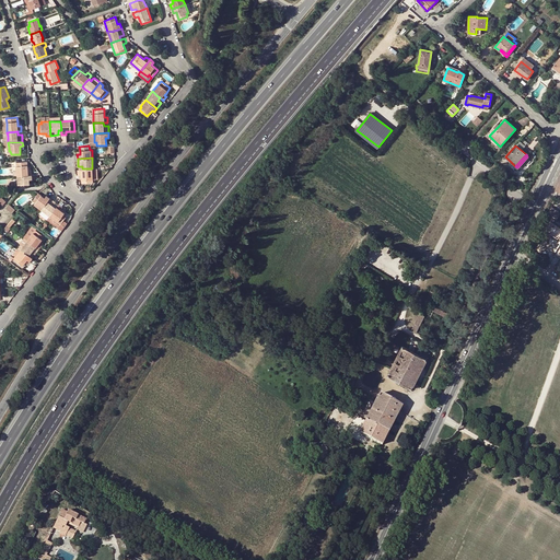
[(28,175),(32,175),(32,170),(31,170),(28,170),(27,167),(27,162),(16,163),(16,166),(18,176),(28,175)]
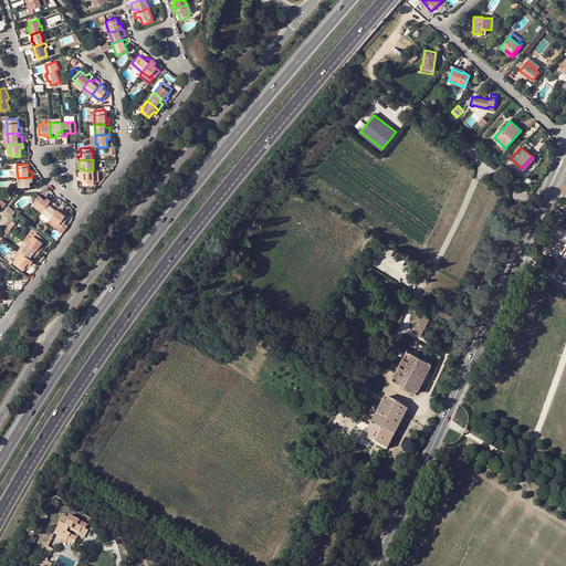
[(94,180),(93,170),(83,170),(79,171),(79,176),(82,177),(83,180),(83,185),(94,185),(94,180)]
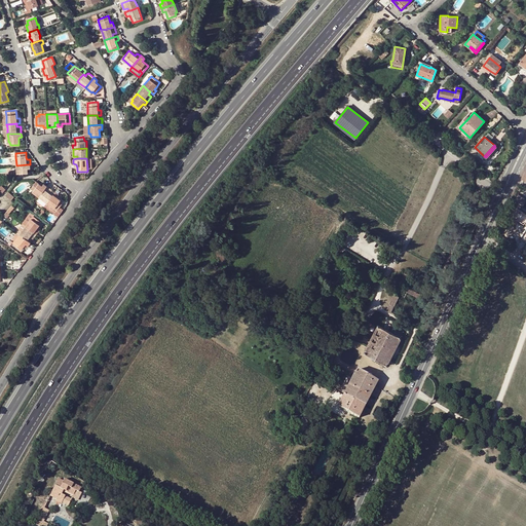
[(30,168),(30,164),(27,164),(16,165),(17,174),(19,174),(19,177),(28,176),(28,168),(30,168)]
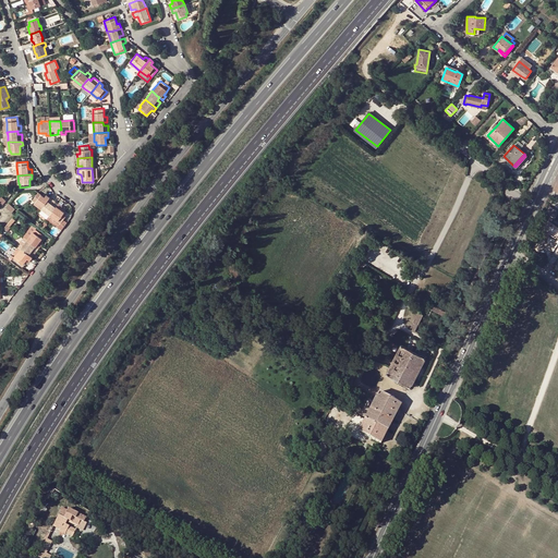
[(44,197),(38,192),(33,199),(36,202),(34,204),(41,208),(48,201),(50,197),(46,195),(44,197)]
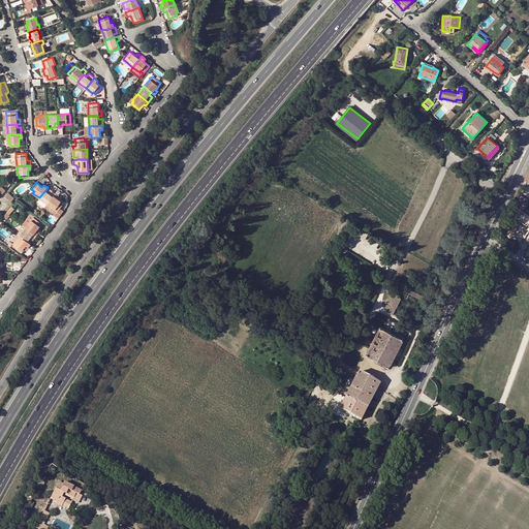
[(53,191),(48,187),(45,190),(39,197),(41,199),(48,204),(49,201),(53,196),(50,194),(53,191)]
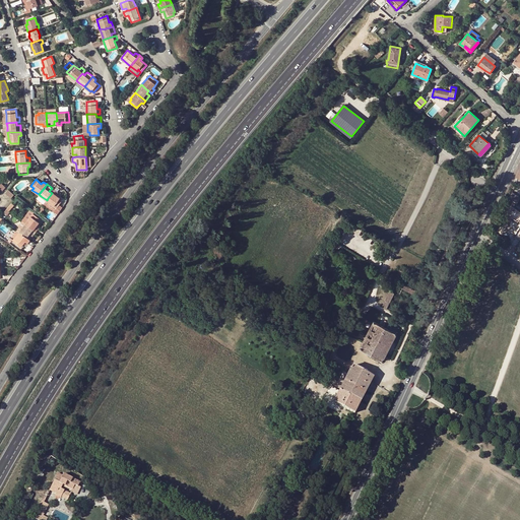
[(14,195),(8,190),(5,194),(11,198),(14,195)]
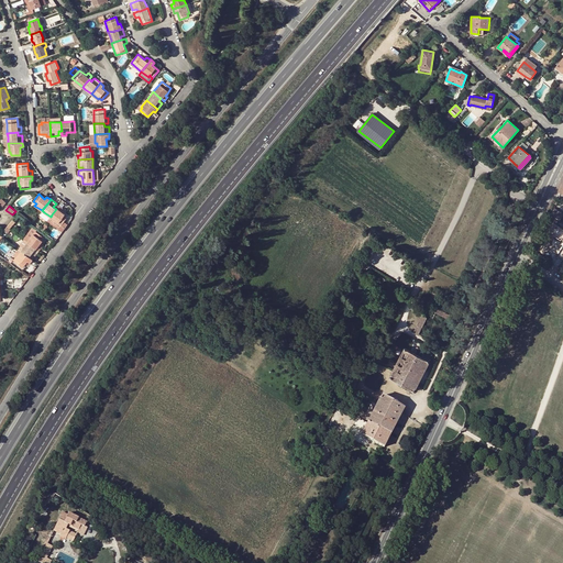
[(58,206),(56,209),(52,214),(51,217),(62,224),(68,217),(63,213),(61,211),(63,209),(63,208),(58,206)]
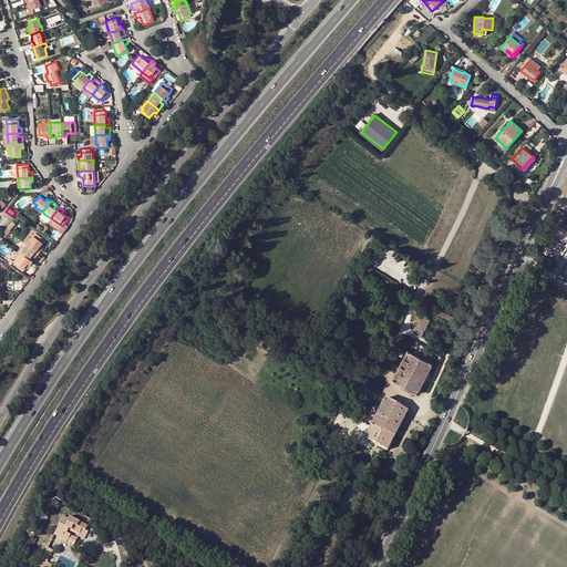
[(566,215),(556,208),(554,214),(558,217),(564,220),(566,216),(566,215)]
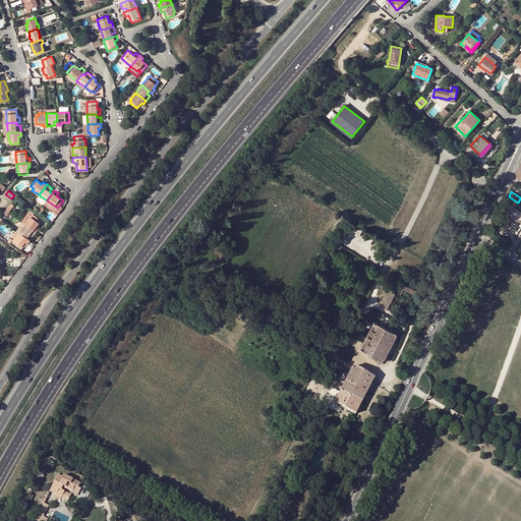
[(47,200),(39,194),(37,197),(44,204),(47,200)]
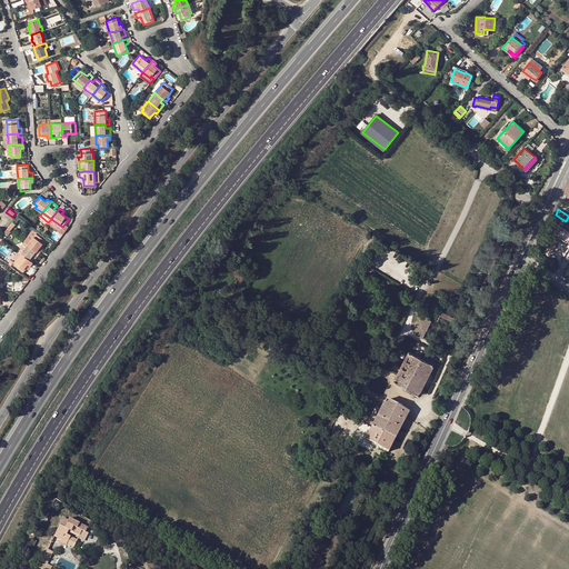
[(62,227),(51,219),(48,222),(52,226),(62,235),(66,230),(62,227)]
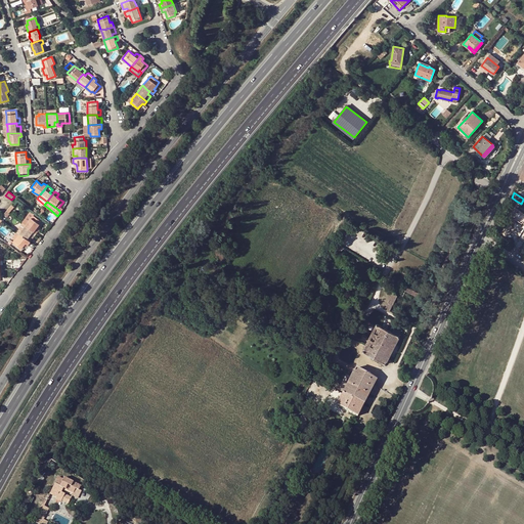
[(12,205),(6,211),(9,213),(15,207),(12,205)]
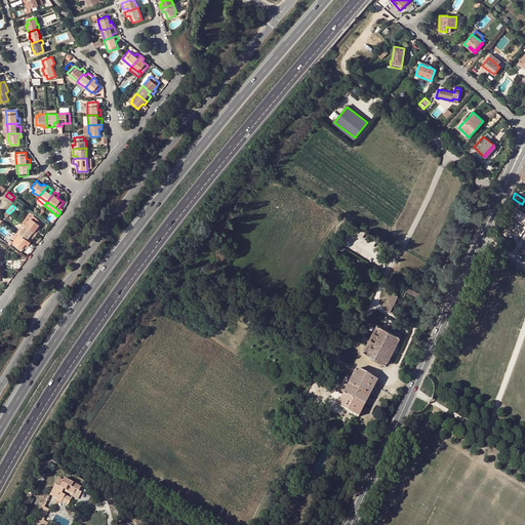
[(31,212),(23,224),(26,226),(33,215),(34,214),(31,212)]
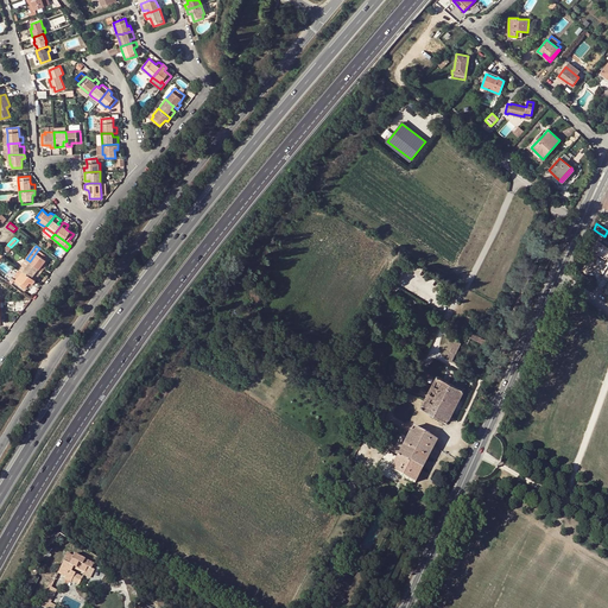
[(40,270),(42,271),(45,266),(43,265),(44,261),(48,257),(38,249),(30,261),(38,268),(40,270)]
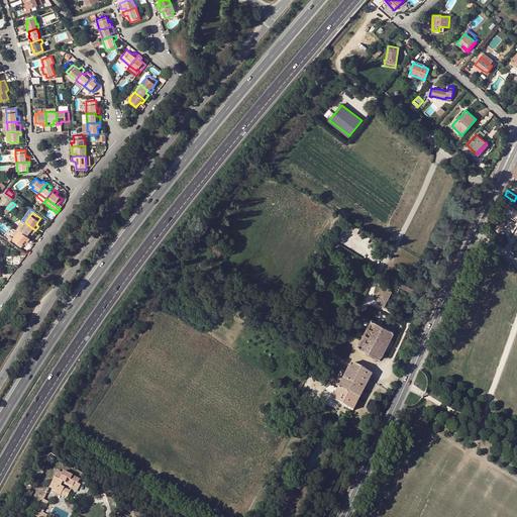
[(23,225),(19,230),(30,238),(33,233),(30,230),(32,228),(25,222),(23,225)]
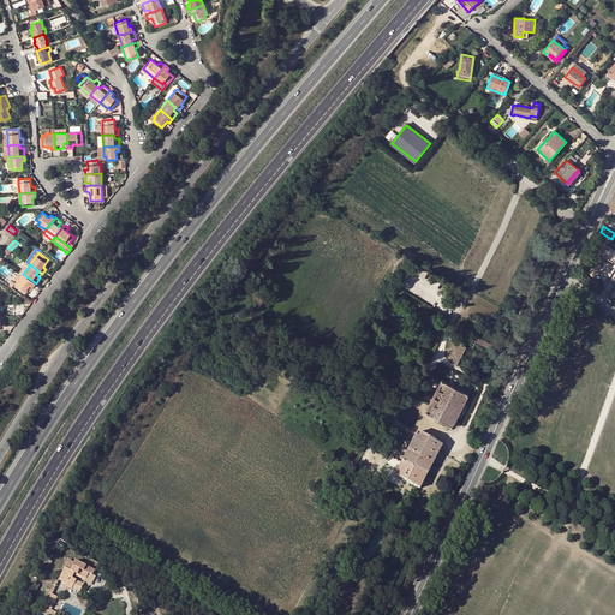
[(36,284),(23,274),(19,278),(17,281),(19,282),(17,286),(24,292),(30,285),(33,287),(36,284)]
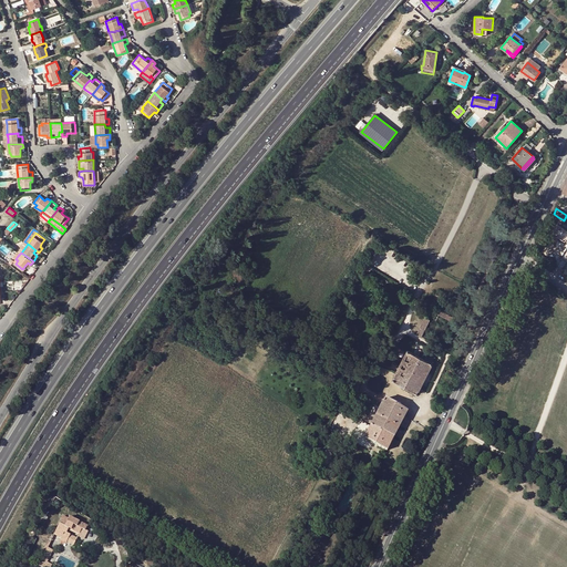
[(29,280),(26,280),(21,287),(20,286),(18,289),(21,290),(29,280)]
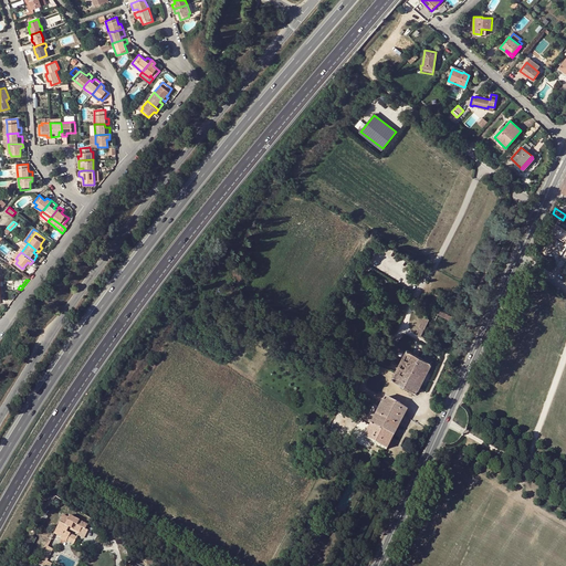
[(428,310),(451,321),(452,316),(430,305),(428,310)]
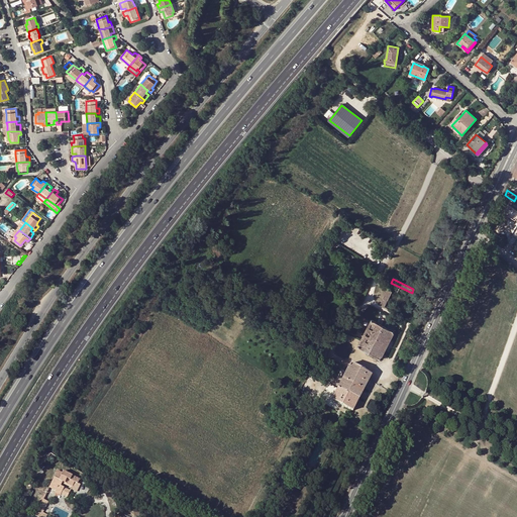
[(392,292),(388,290),(380,305),(384,307),(392,292)]
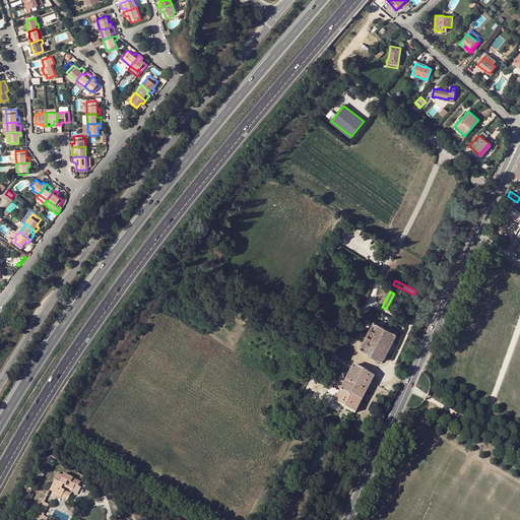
[(396,333),(374,322),(360,348),(382,362),(396,333)]
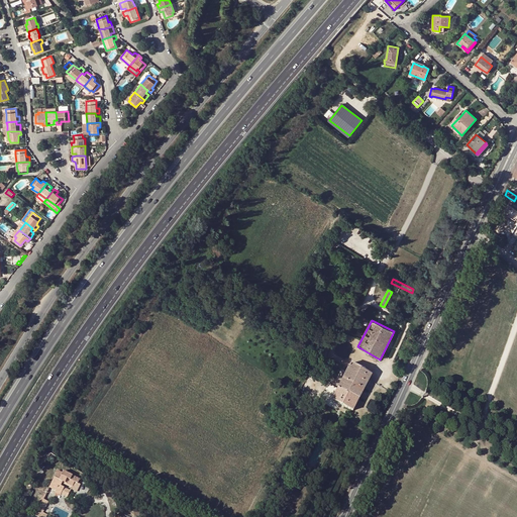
[(372,375),(350,364),(348,368),(344,375),(332,400),(353,411),(372,375)]
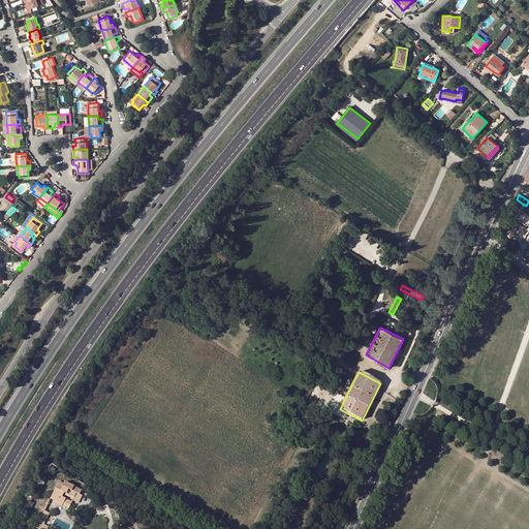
[(72,501),(63,497),(64,494),(65,493),(74,498),(73,499),(73,500),(79,503),(83,495),(81,494),(82,491),(65,481),(61,491),(56,489),(51,499),(58,502),(57,504),(62,506),(63,505),(68,508),(72,501)]
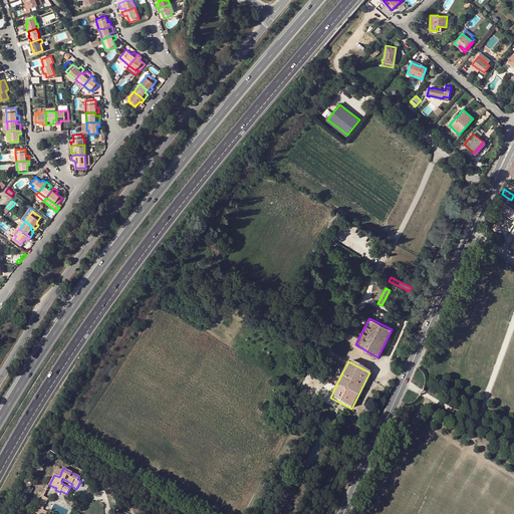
[(44,496),(46,491),(44,490),(37,503),(38,503),(37,505),(38,506),(39,504),(44,496)]
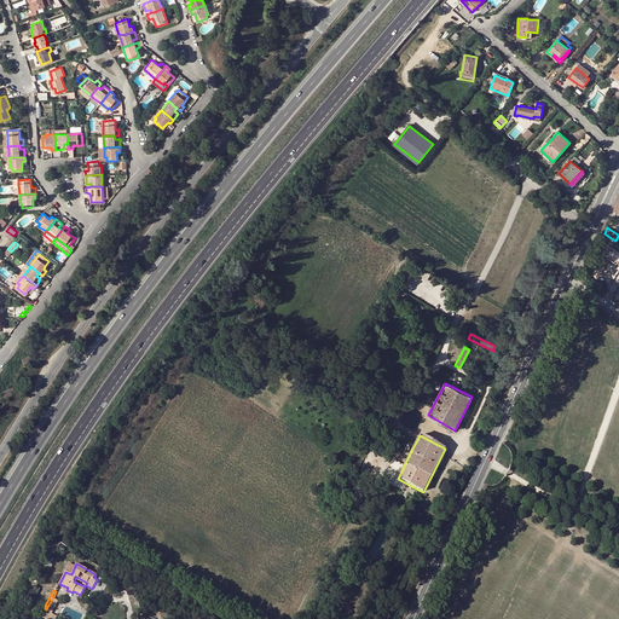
[(52,613),(59,601),(53,597),(47,607),(46,609),(42,617),(46,618),(56,618),(58,617),(53,614),(52,613)]
